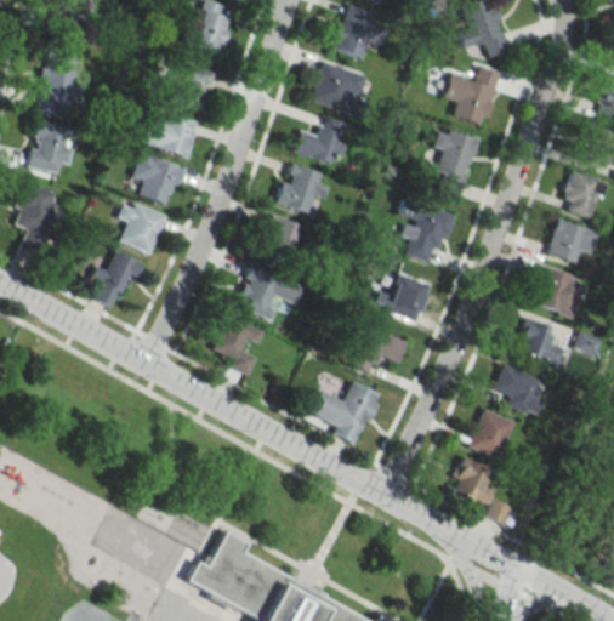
[(87,0),(62,0),(62,13),(86,15),(87,0)]
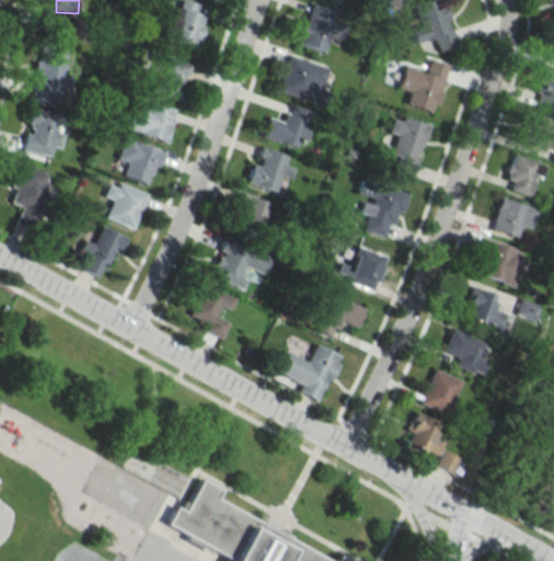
[(177,0),(169,39),(204,48),(214,7),(184,0),(177,0)]
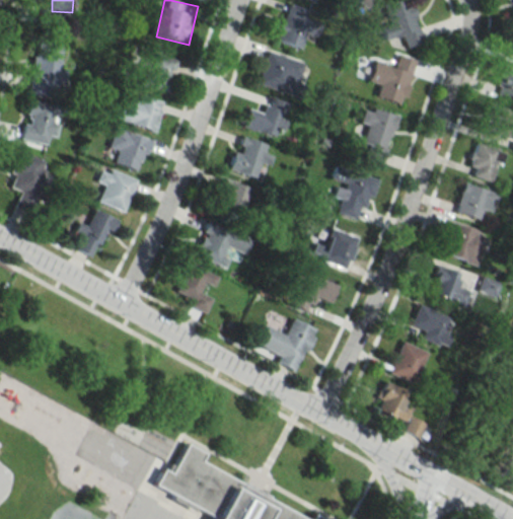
[(407,35),(409,47),(424,44),(415,0),(399,0),(387,2),(391,24),(384,25),(386,39),(407,35)]
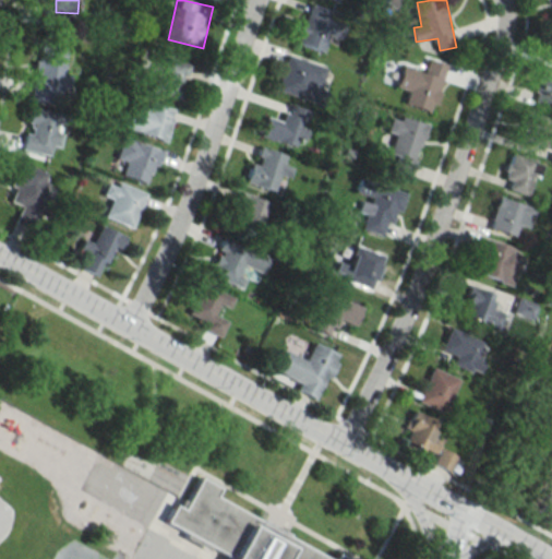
[(339,16),(312,7),(300,43),(327,52),(339,16)]
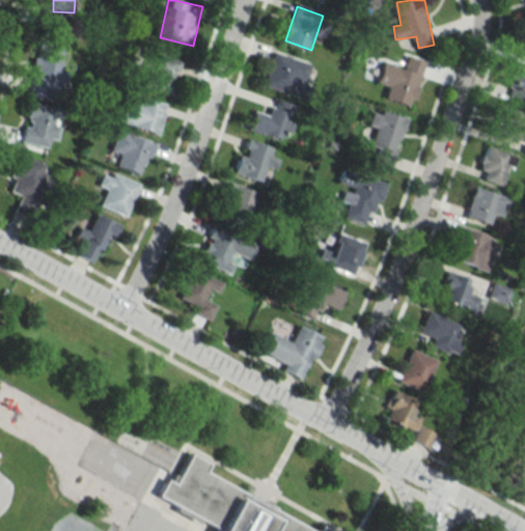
[(36,92),(51,93),(51,85),(64,85),(67,44),(40,42),(36,92)]
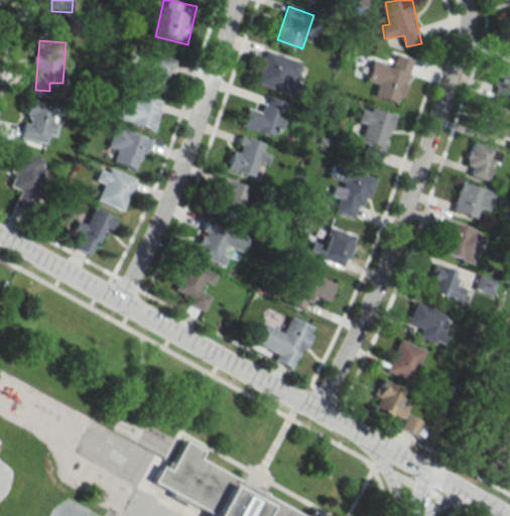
[(180,58),(152,50),(142,84),(170,93),(180,58)]
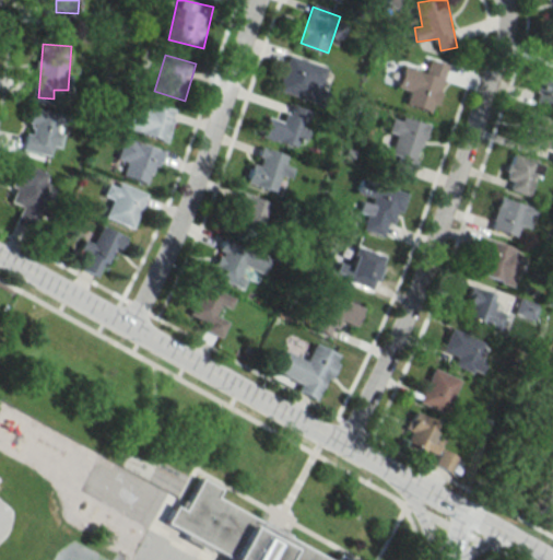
[(321,104),(332,67),(291,55),(280,91),(321,104)]
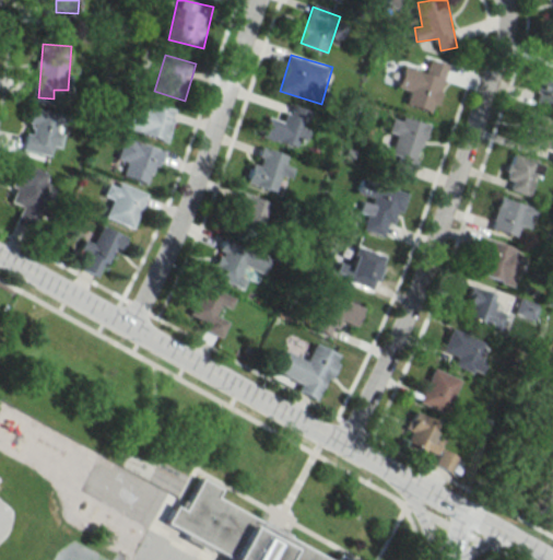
[(450,65),(432,59),(428,72),(407,66),(400,88),(412,91),(409,104),(437,112),(450,65)]
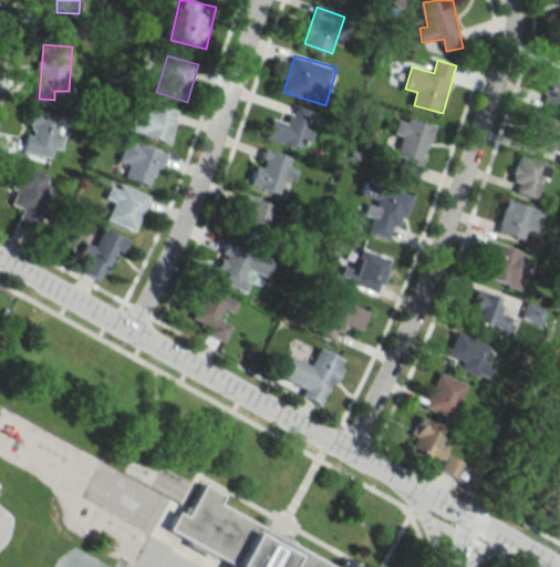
[(559,73),(552,71),(543,103),(559,106),(559,73)]
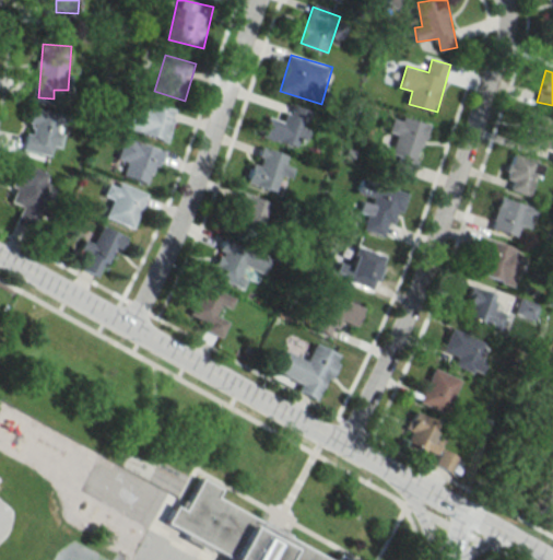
[(146,109),(136,106),(129,129),(171,141),(180,109),(150,101),(146,109)]
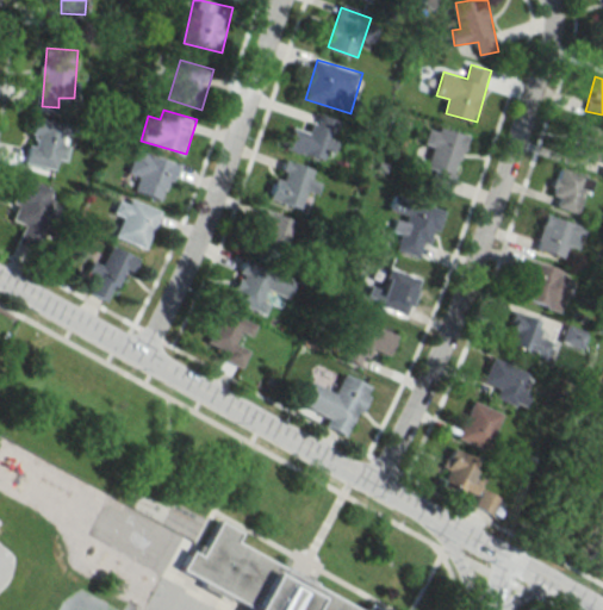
[(66,161),(74,126),(39,118),(29,163),(58,170),(61,160),(66,161)]
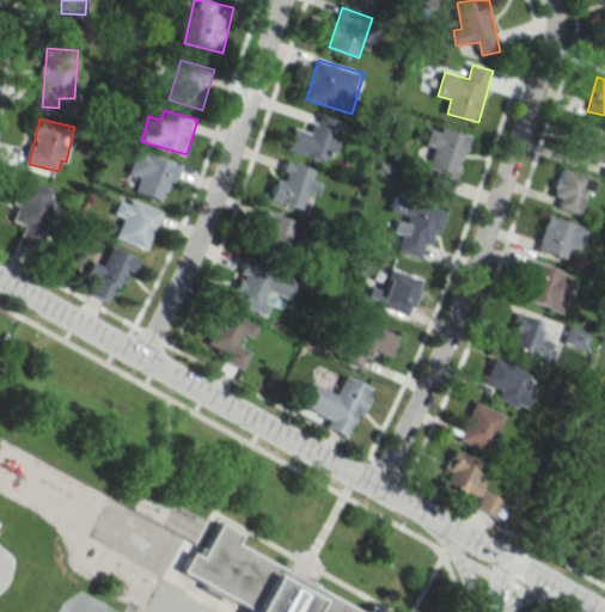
[(291,150),(335,163),(344,130),(316,121),(312,132),(298,128),(291,150)]
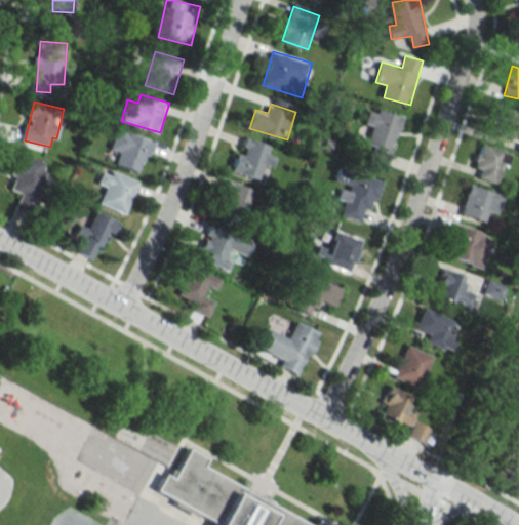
[(518,111),(500,107),(493,133),(518,139),(518,125),(518,111)]
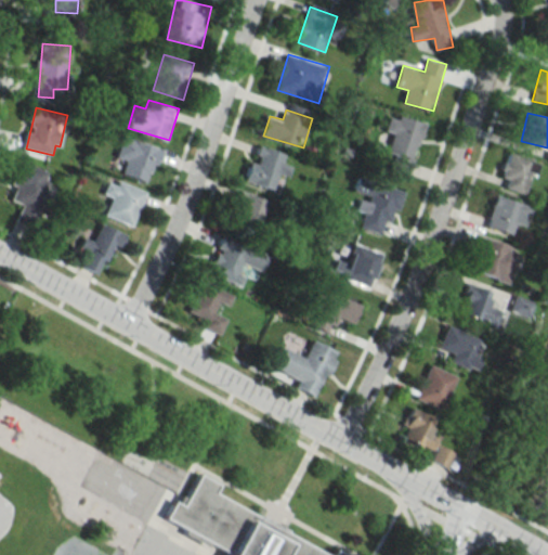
[(412,175),(427,123),(394,114),(389,132),(398,134),(391,154),(396,156),(392,169),(412,175)]
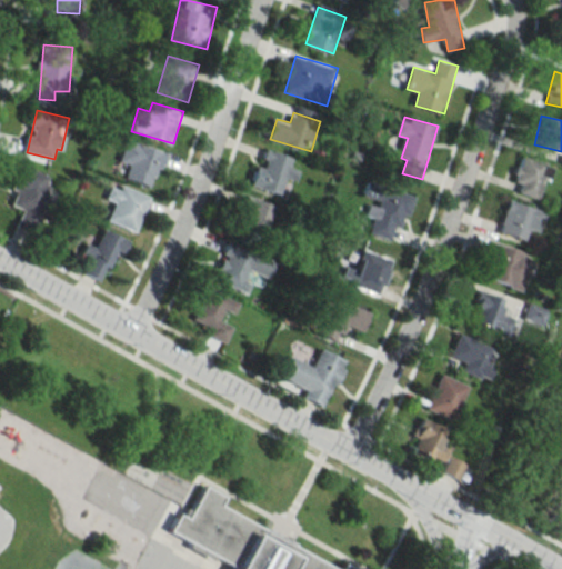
[(168,153),(129,140),(121,162),(132,166),(128,178),(156,188),(168,153)]
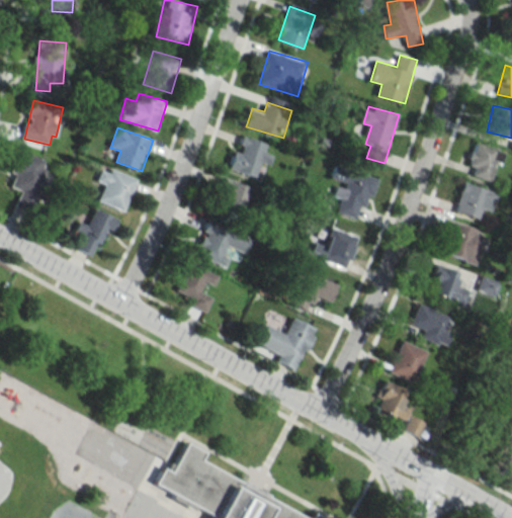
[(243,136),(232,169),(258,177),(263,162),(270,164),(276,147),(243,136)]
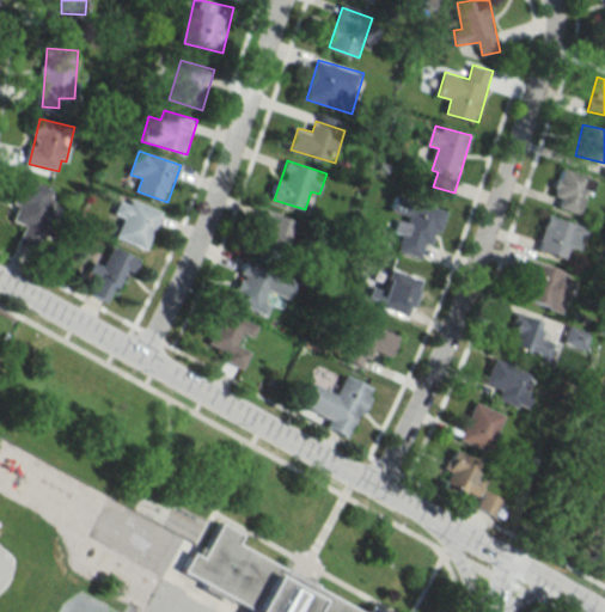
[(554,204),(587,215),(599,178),(564,167),(554,204)]
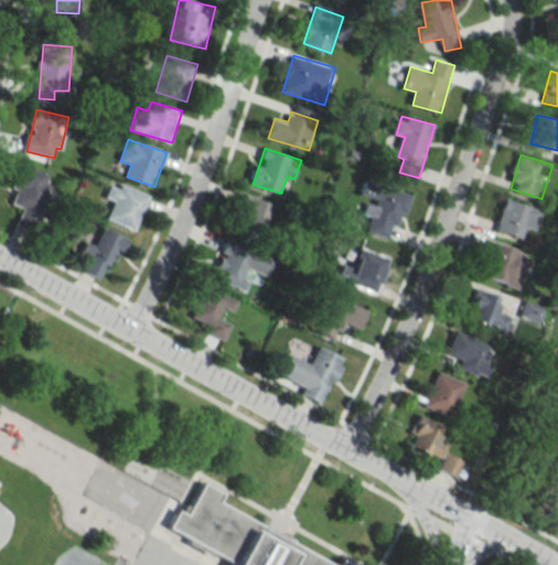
[(15,204),(25,208),(20,225),(39,231),(56,174),(23,164),(15,190),(19,191),(15,204)]
